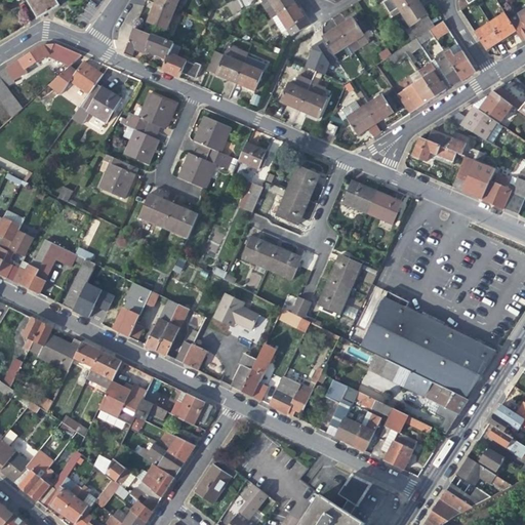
[(52,0),(26,0),(38,18),(47,13),(57,6),(52,0)]
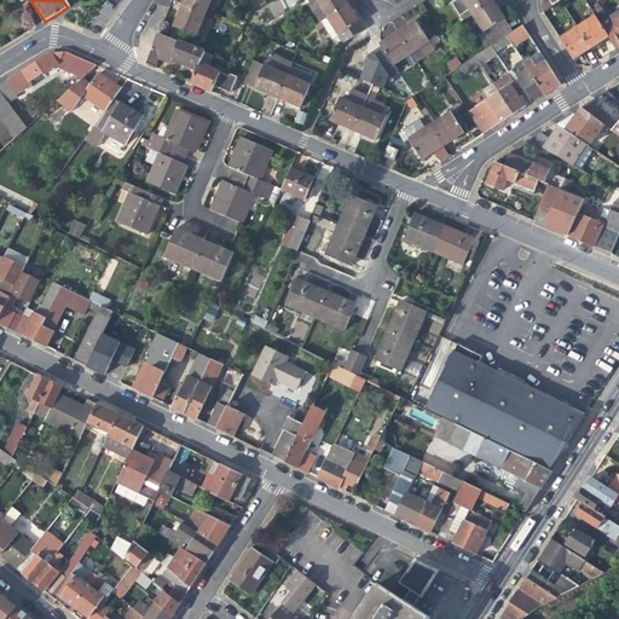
[(183,0),(181,4),(207,13),(212,0),(183,0)]
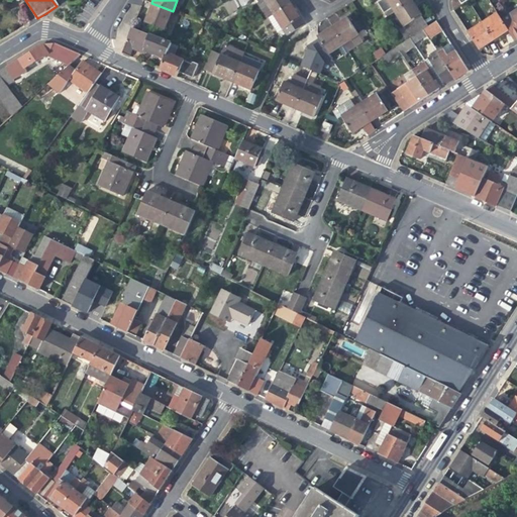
[(268,17),(273,14),(264,0),(255,0),(267,17),(268,17)]
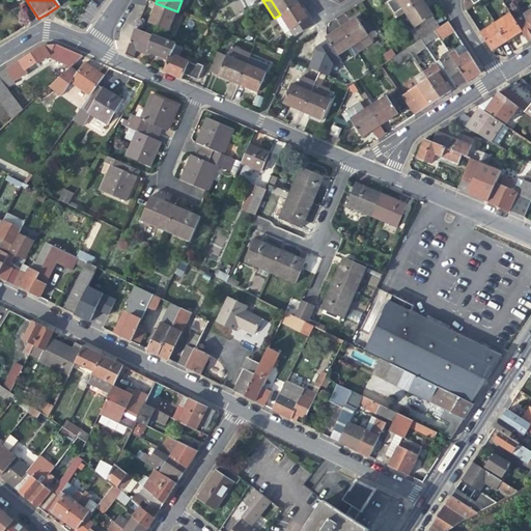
[(271,0),(280,15),(299,3),(296,0),(271,0)]
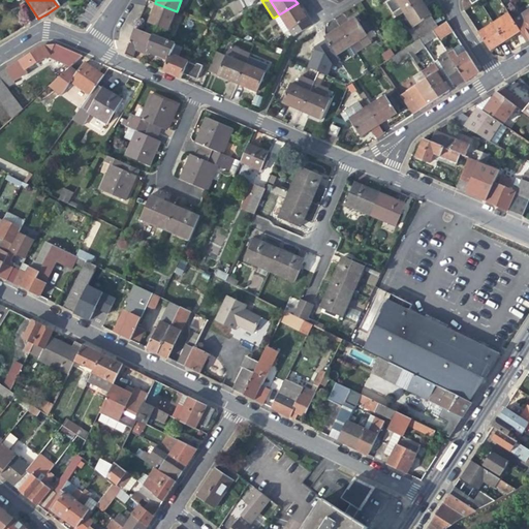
[(403,11),(395,0),(387,0),(385,2),(396,17),(399,14),(403,11)]
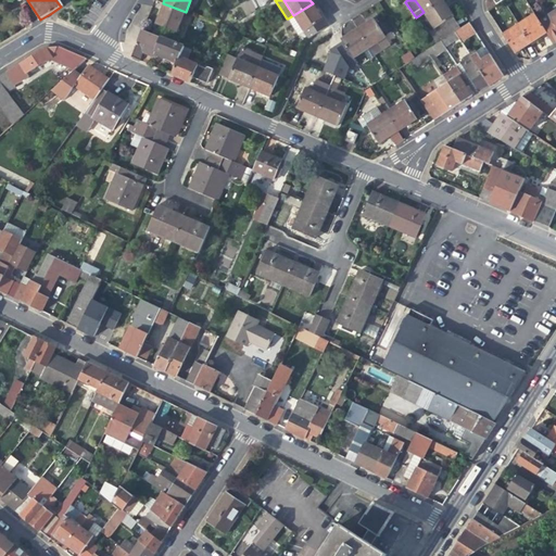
[(415,0),(424,12),(443,0),(442,0),(415,0)]
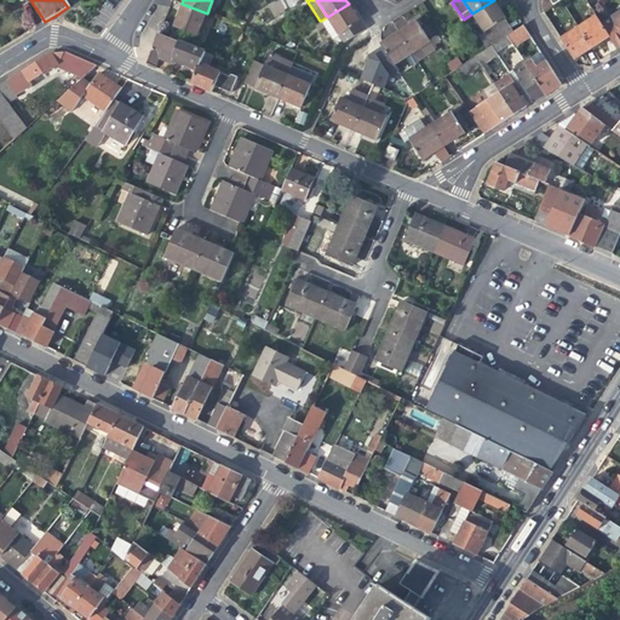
[(484,32),(505,18),(499,9),(494,0),(472,13),(478,23),(484,32)]
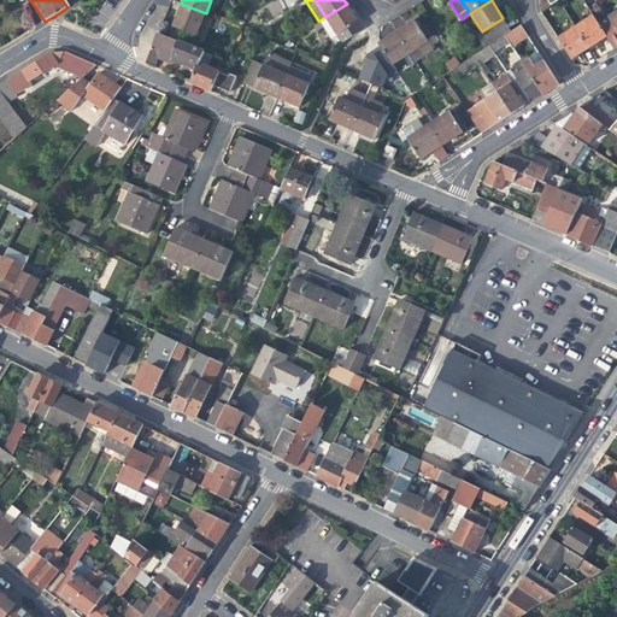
[(197,36),(206,13),(181,4),(176,15),(171,27),(197,36)]
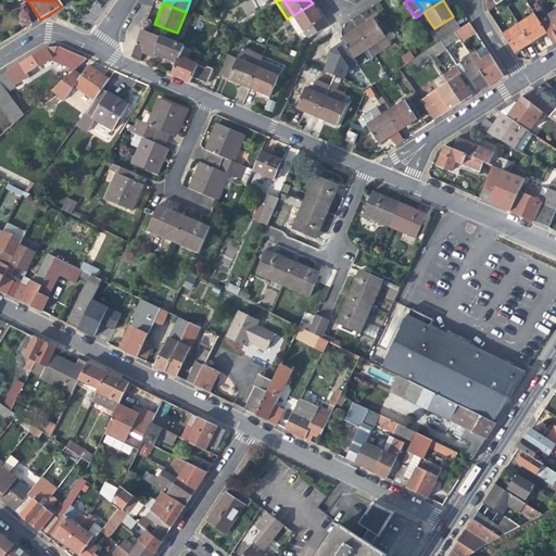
[(320,14),(313,3),(293,15),(304,32),(308,38),(327,26),(323,20),(320,14)]
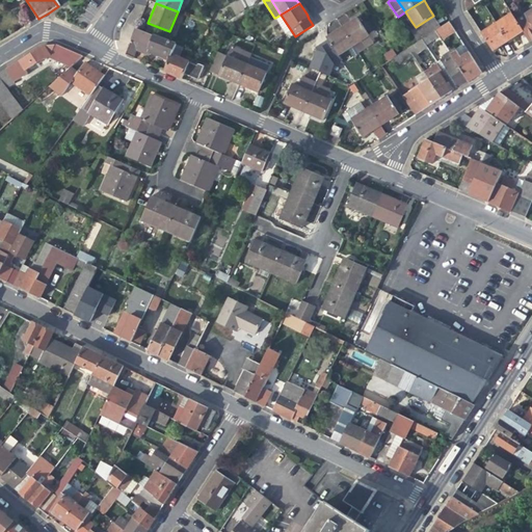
[(406,22),(410,20),(405,11),(401,15),(406,22)]
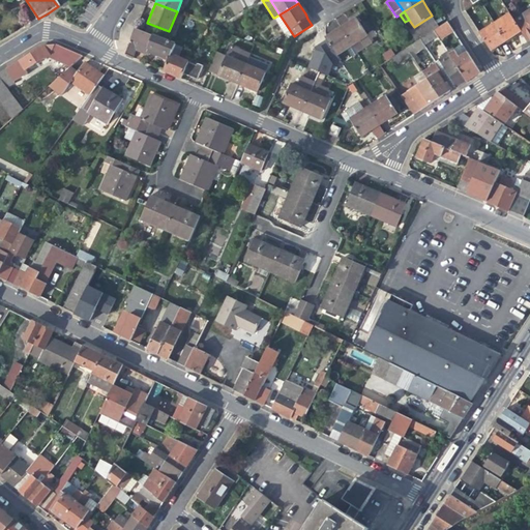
[(529,39),(529,17),(527,11),(513,20),(521,31),(528,41),(529,39)]
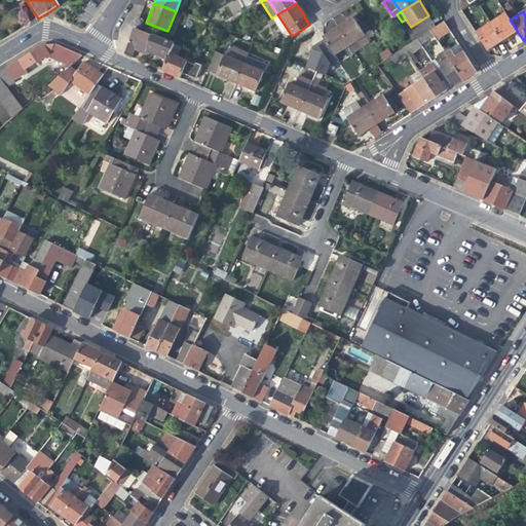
[(505,13),(490,23),(501,41),(510,36),(517,31),(510,20),(505,13)]
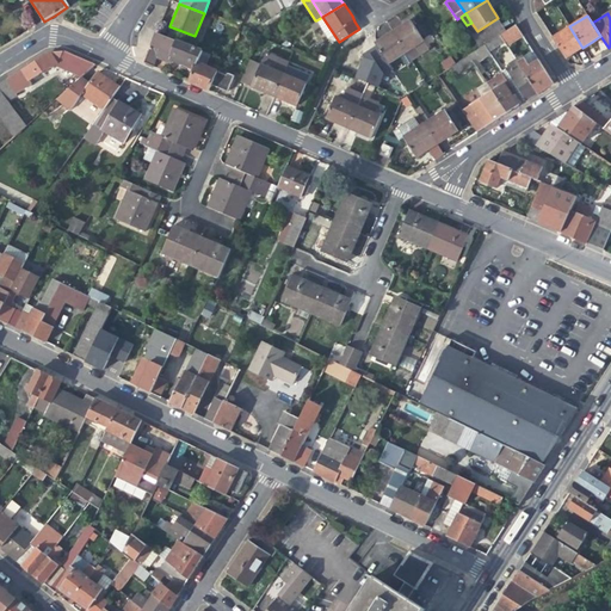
[(334,35),(322,17),(316,20),(328,38),(334,35)]
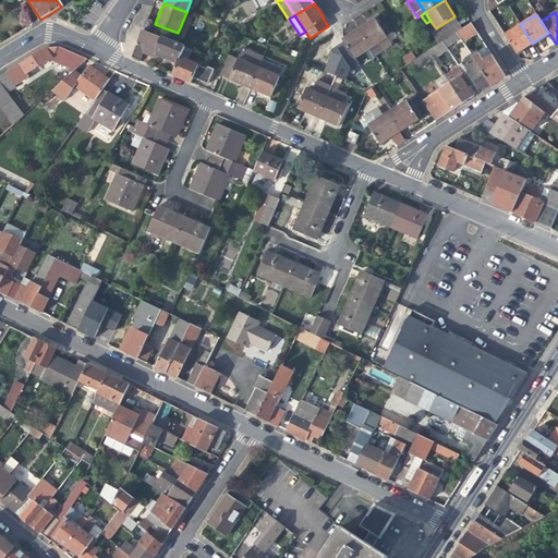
[(455,16),(436,28),(431,32),(439,44),(443,41),(458,32),(462,28),(455,16)]
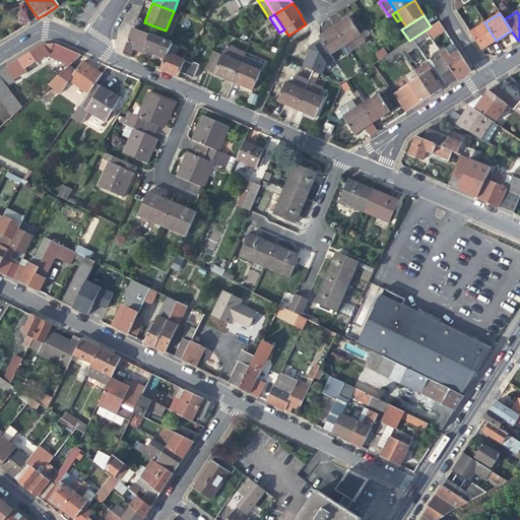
[(341,22),(334,26),(345,45),(350,52),(365,43),(348,17),(341,22)]
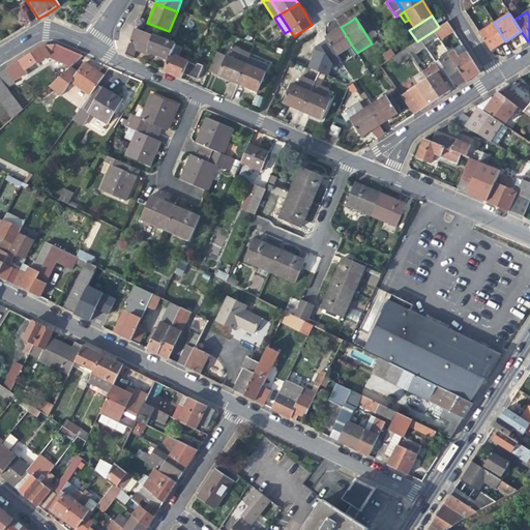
[(494,23),(478,33),(490,51),(499,46),(505,41),(494,23)]
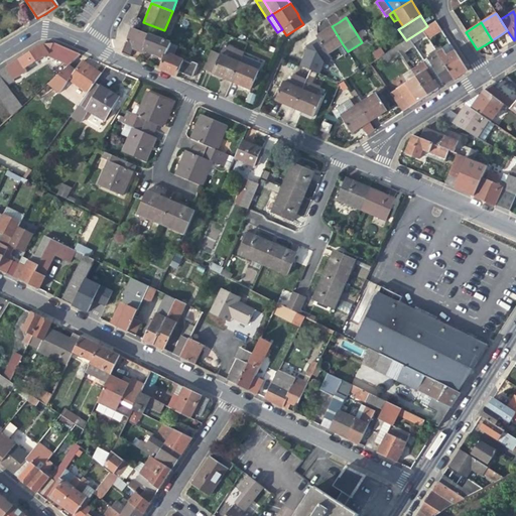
[(431,24),(427,26),(423,29),(426,35),(427,35),(435,30),(431,24)]
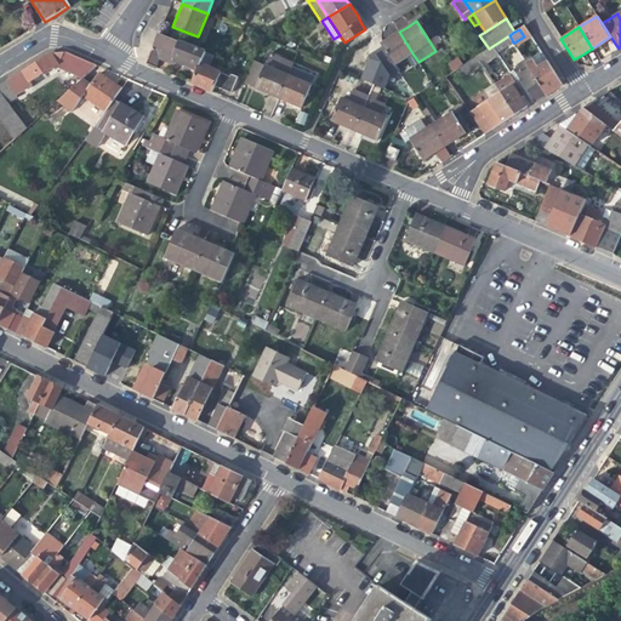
[(396,64),(404,60),(412,53),(399,32),(391,38),(382,44),(396,64)]
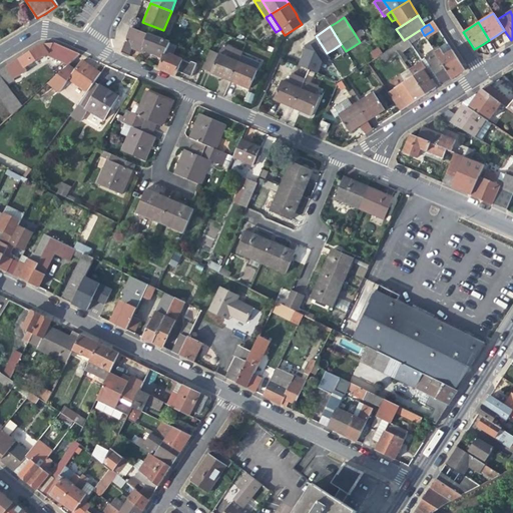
[(141,50),(143,46),(148,34),(131,27),(121,52),(129,55),(132,48),(136,50),(141,52),(141,50)]
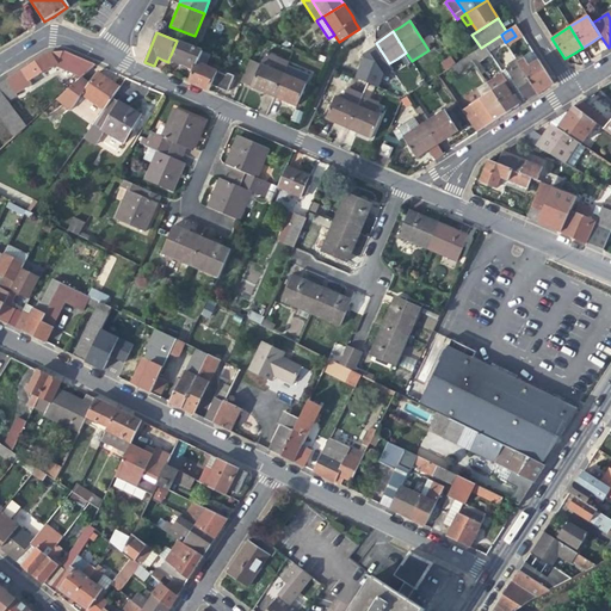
[(489,51),(505,42),(501,35),(485,45),(489,51)]
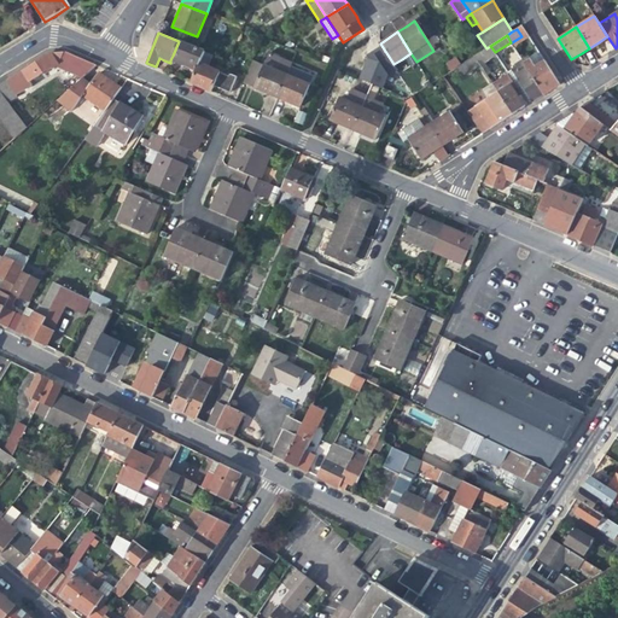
[(179,41),(173,56),(198,66),(200,62),(204,52),(179,41)]
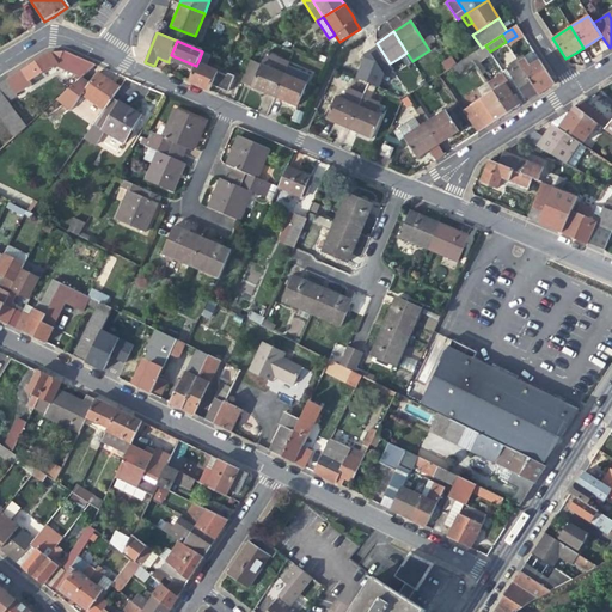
[(470,55),(476,65),(481,61),(491,54),(490,51),(485,46),(482,48),(470,55)]
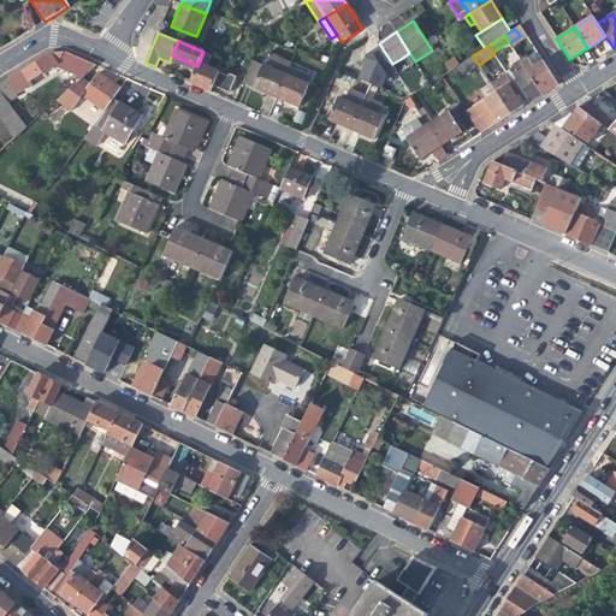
[(213,55),(203,52),(200,61),(208,65),(213,55)]
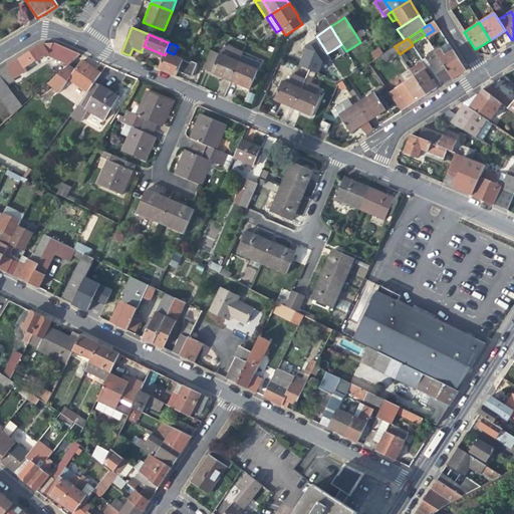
[(18,59),(24,69),(38,61),(49,54),(43,44),(18,59)]
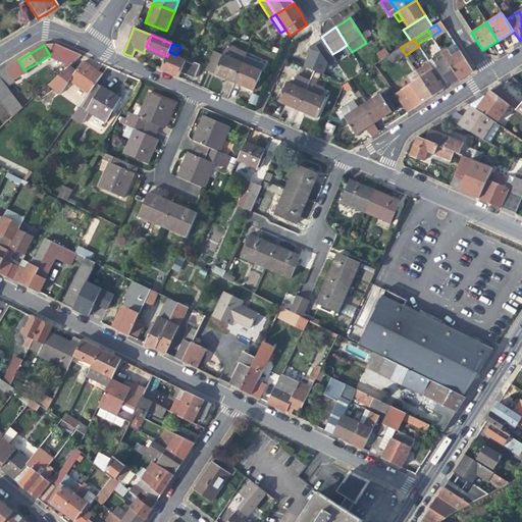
[(44,45),(50,55),(53,59),(59,45),(44,45)]
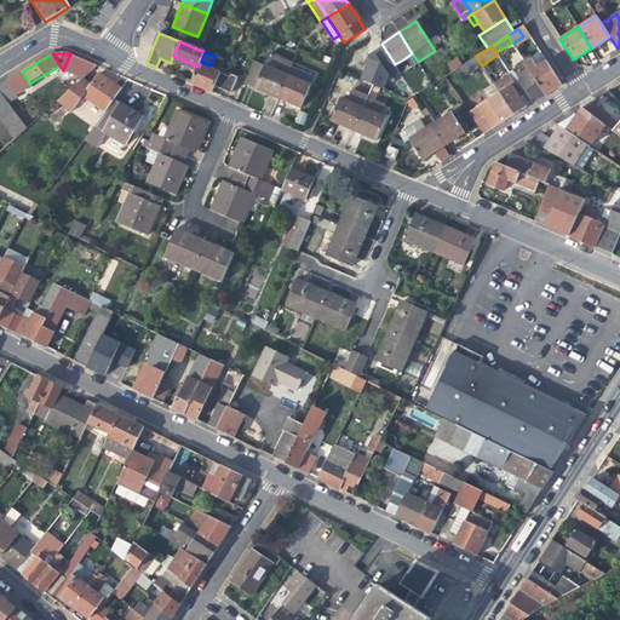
[(70,53),(63,70),(74,74),(82,78),(97,65),(84,59),(70,53)]
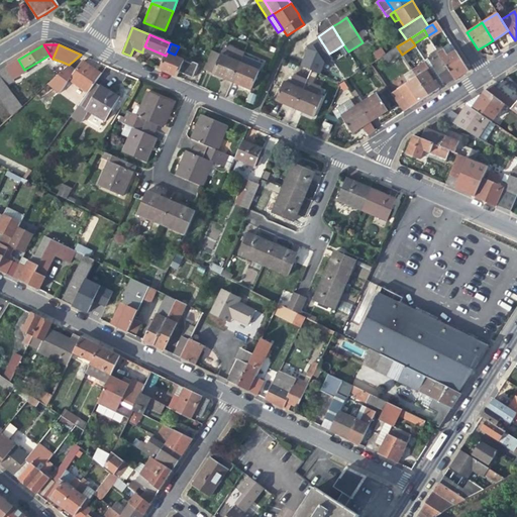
[(348,52),(343,44),(336,49),(340,57),(348,52)]
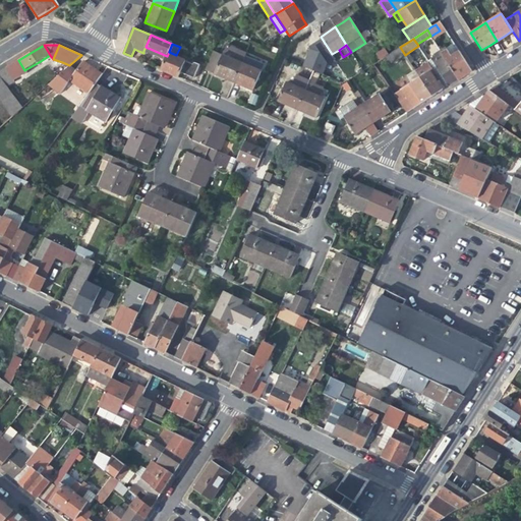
[(143,51),(161,58),(162,56),(166,57),(167,56),(146,47),(143,51)]
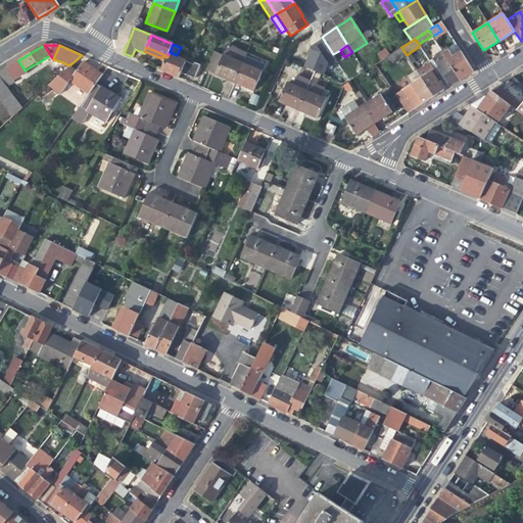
[(392,64),(407,55),(401,47),(390,54),(387,56),(392,64)]
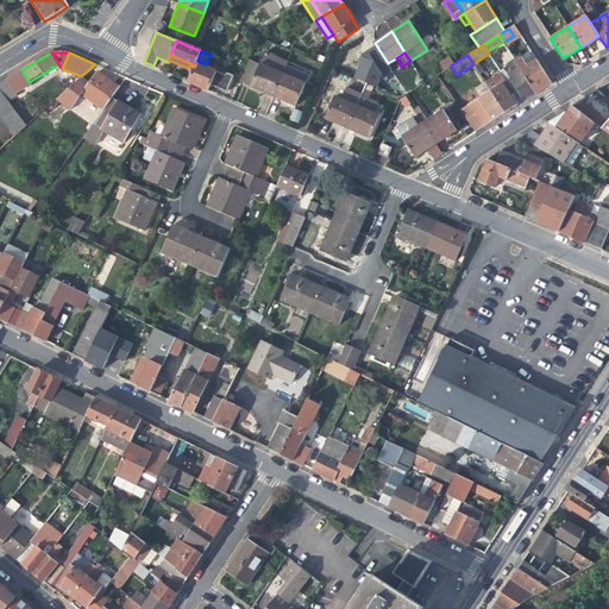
[(263,92),(274,96),(287,66),(264,56),(251,87),(263,92)]
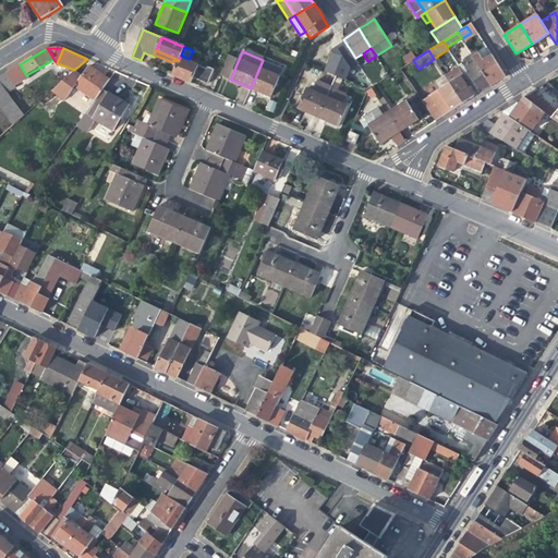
[(473,56),(474,58),(492,85),(499,80),(506,75),(492,55),(484,60),(478,52),(473,56)]
